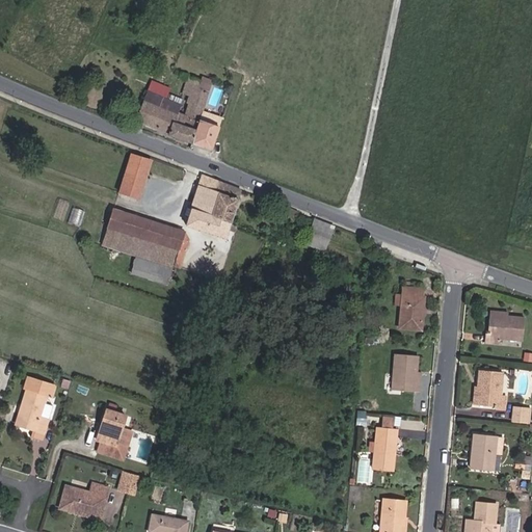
[(179,71),(148,57),(145,62),(177,76),(179,71)]
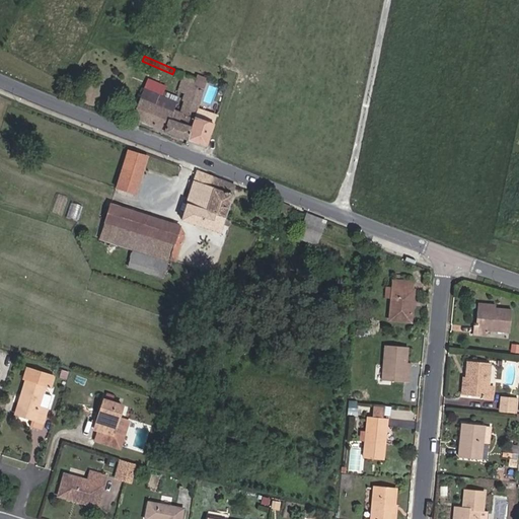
[(175,101),(147,89),(133,121),(186,142),(206,149),(215,125),(196,118),(211,79),(201,75),(199,79),(188,76),(175,101)]
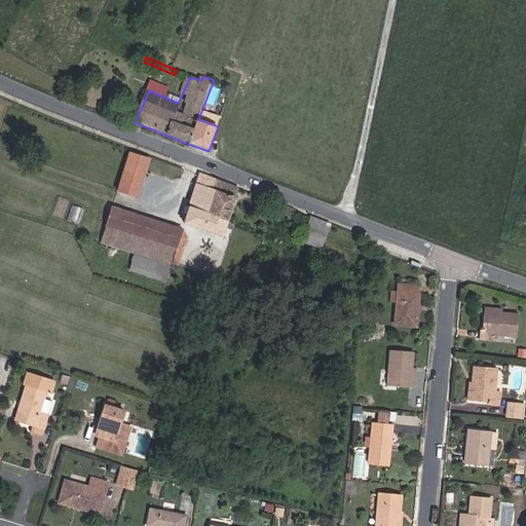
[(137,196),(149,159),(129,152),(117,190),(137,196)]
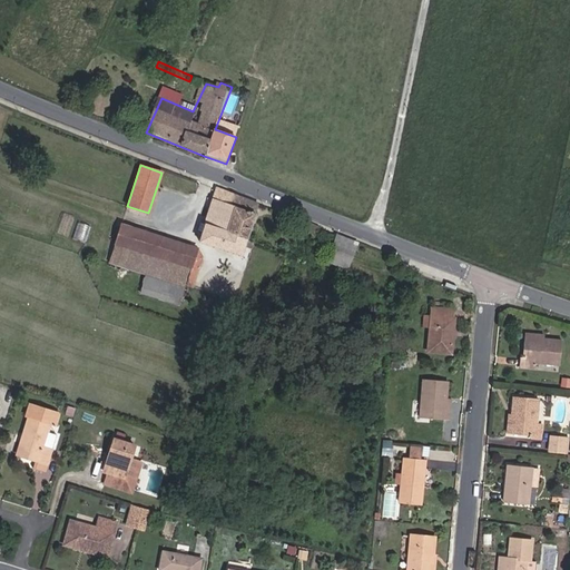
[(241,254),(244,246),(245,241),(225,233),(229,219),(219,216),(228,192),(217,187),(200,241),(241,254)]
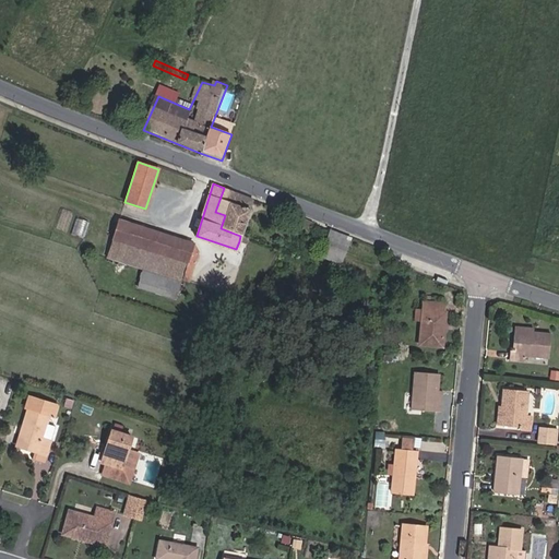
[(240,236),(253,199),(224,188),(215,212),(225,215),(221,228),(240,236)]
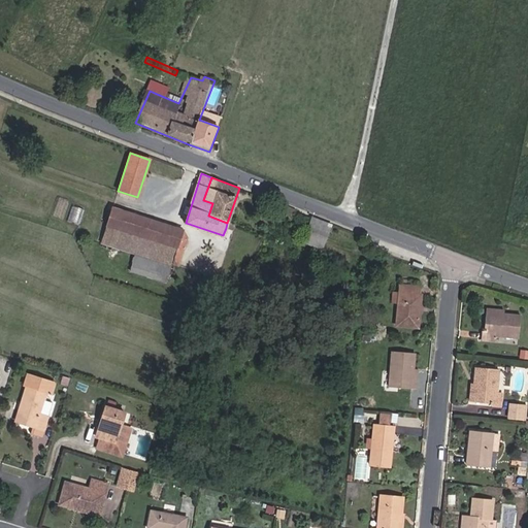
[(103,237),(102,242),(135,253),(171,264),(183,230),(112,207),(103,237)]
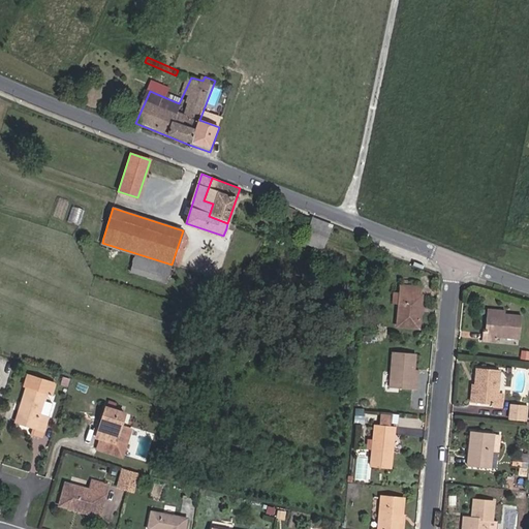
[(321,249),(332,224),(312,217),(303,242),(321,249)]
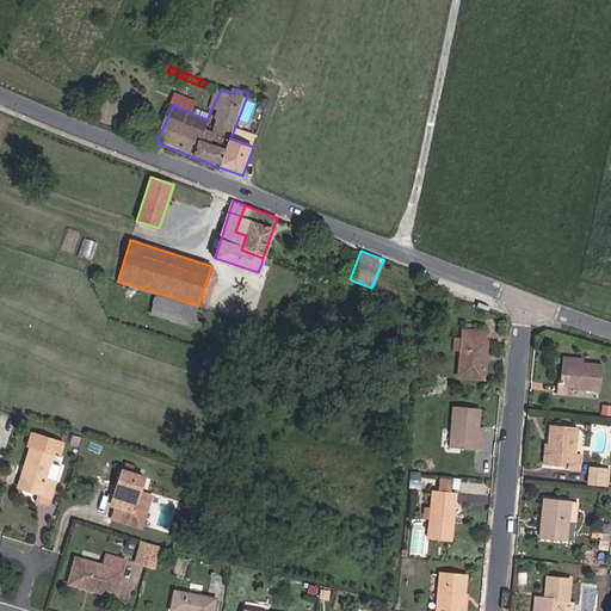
[(207,308),(220,267),(211,266),(198,306),(207,308)]
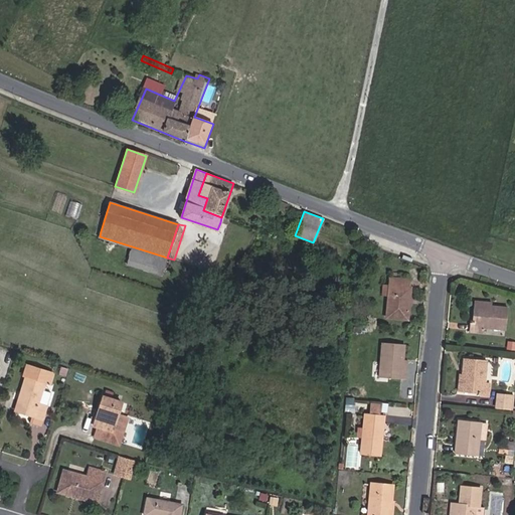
[(132,246),(127,264),(162,275),(167,258),(132,246)]
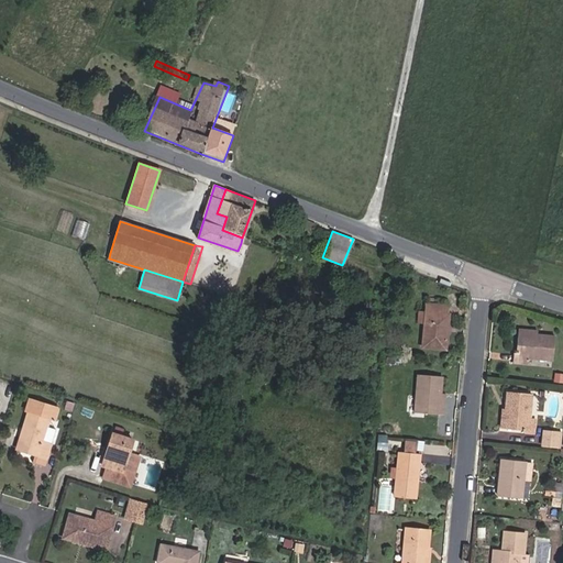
[(446,306),(426,304),(424,312),(423,323),(421,348),(445,350),(449,315),(445,313),(446,306)]
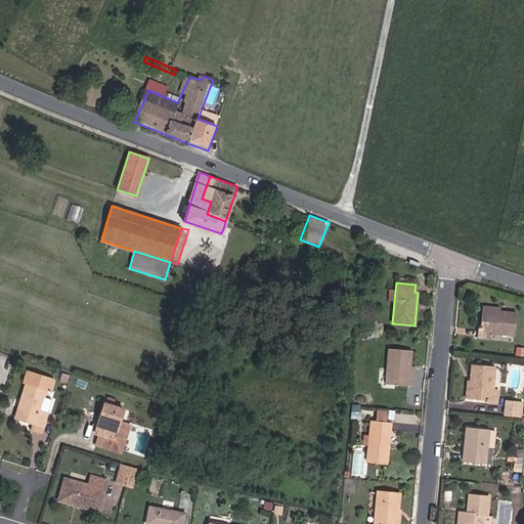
[(500,308),(483,306),(482,313),(499,315),(499,312),(500,308)]
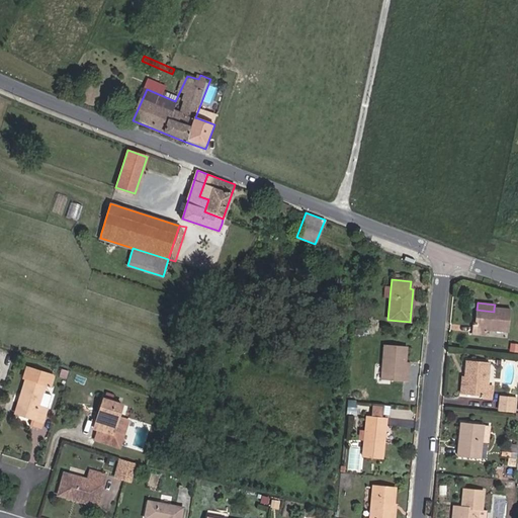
[(494,309),(494,312),(477,310),(476,323),(472,323),(472,333),(486,335),(487,329),(507,332),(509,310),(494,309)]
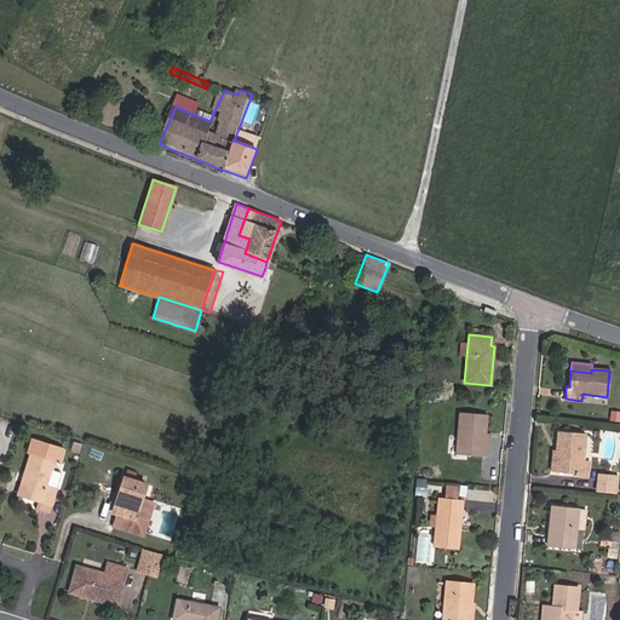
[(239,411),(242,405),(242,401),(228,396),(223,406),(225,407),(223,415),(233,419),(236,409),(239,411)]
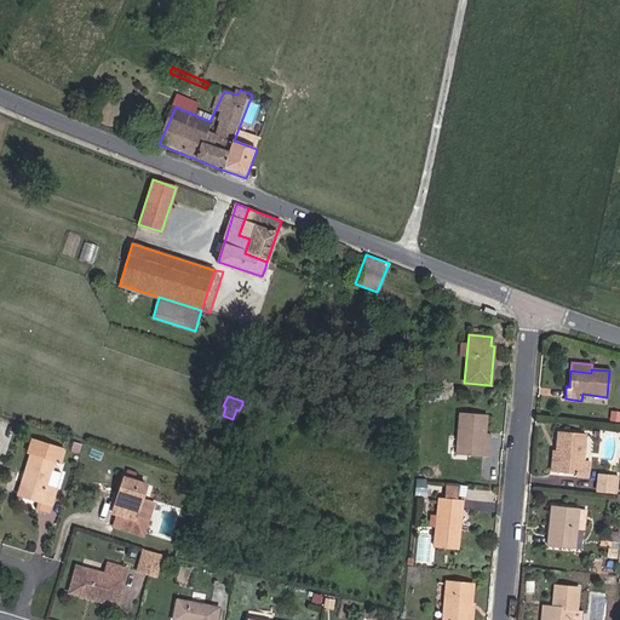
[(488,448),(483,448),(484,434),(487,415),(460,413),(458,453),(488,455),(488,448)]
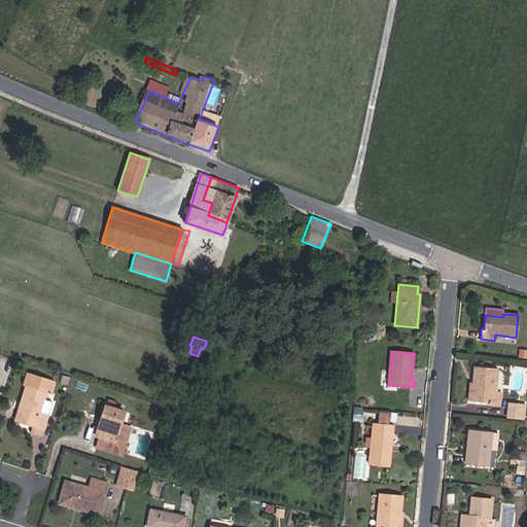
[(473,384),(476,384),(473,401),(491,403),(491,405),(499,406),(501,391),(496,391),(498,370),(475,367),(473,384)]
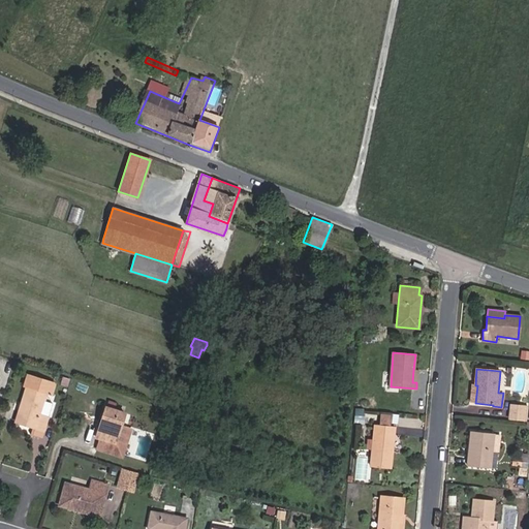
[(22,403),(25,404),(20,424),(35,428),(33,433),(42,436),(43,431),(49,416),(44,415),(47,407),(43,405),(48,393),(50,394),(54,382),(26,374),(23,384),(28,385),(22,403)]
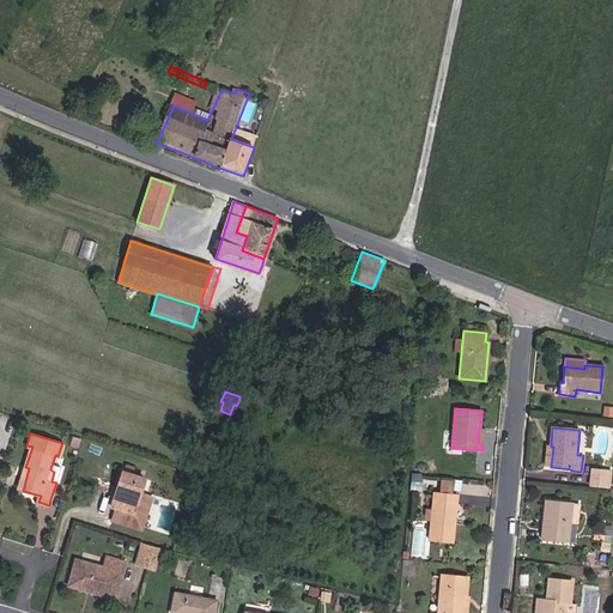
[(25,467),(18,489),(23,491),(29,468),(25,467)]
